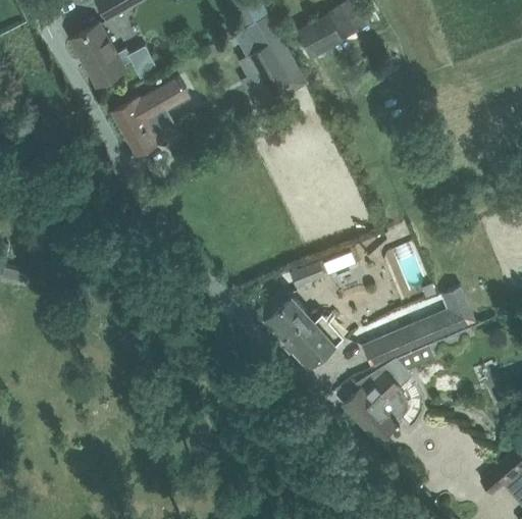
[(96,0),(108,21),(144,1),(143,0),(96,0)]
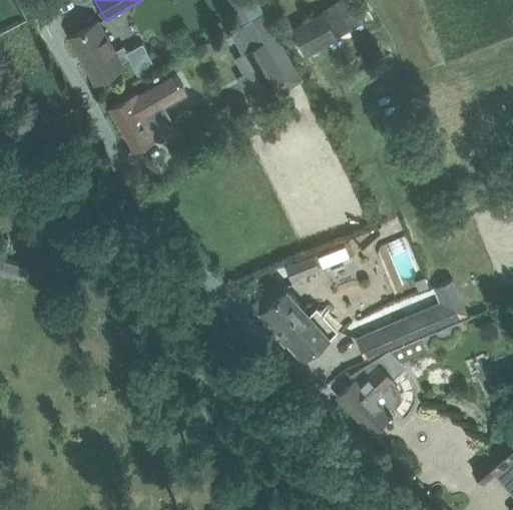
[(246,0),(220,0),(236,29),(238,28),(246,23),(257,18),(246,0)]
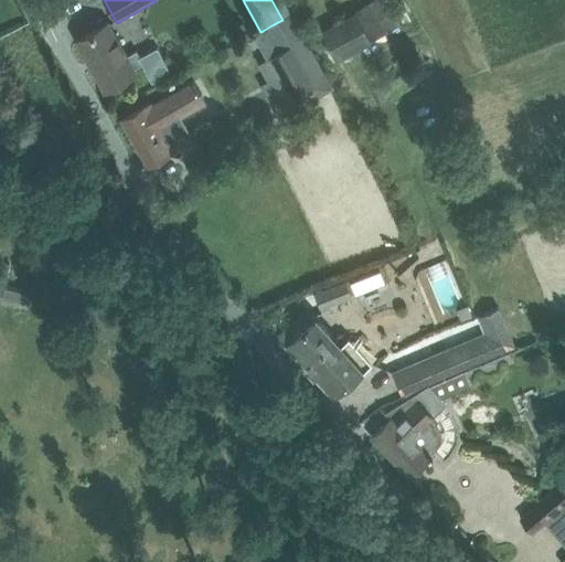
[(401,28),(385,0),(380,0),(354,14),(355,16),(321,33),(338,64),(341,62),(349,77),(391,54),(382,39),(401,28)]
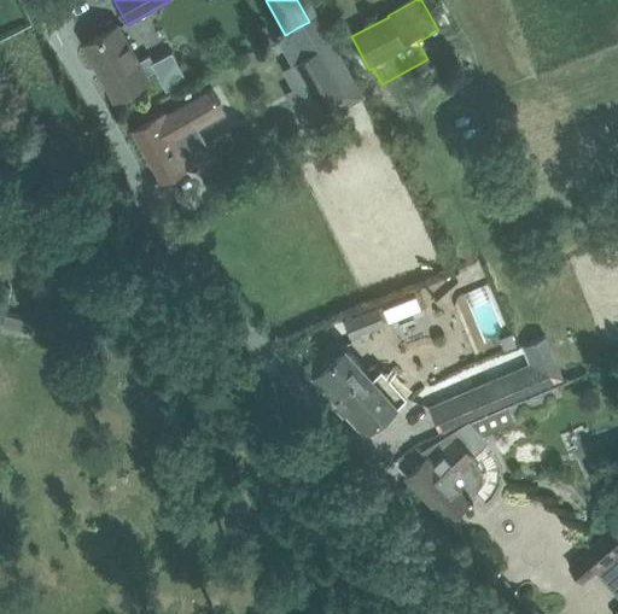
[(139,65),(130,51),(118,30),(86,48),(116,101),(149,82),(146,80),(157,74),(168,93),(187,82),(173,56),(153,65),(150,59),(139,65)]
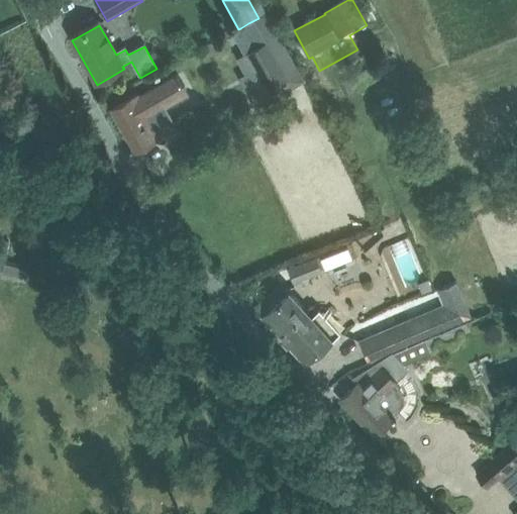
[(267,94),(291,80),(269,41),(244,56),(267,94)]
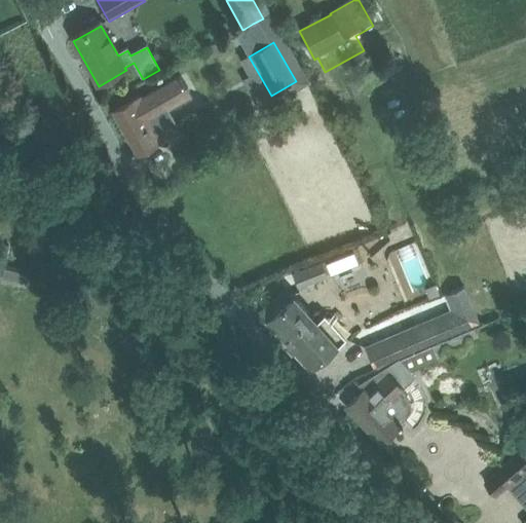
[(141,100),(114,115),(138,157),(164,142),(153,121),(193,99),(181,77),(141,100)]
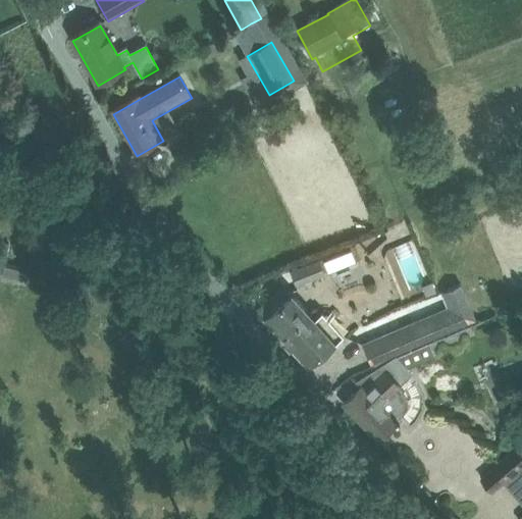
[(0,279),(0,278),(4,265),(5,263),(5,261),(10,247),(0,244),(0,279)]
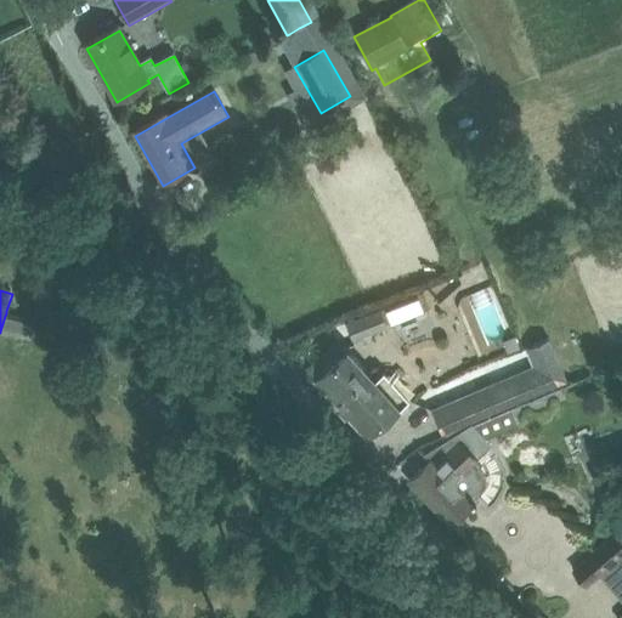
[(418,300),(402,307),(408,319),(424,313),(418,300)]
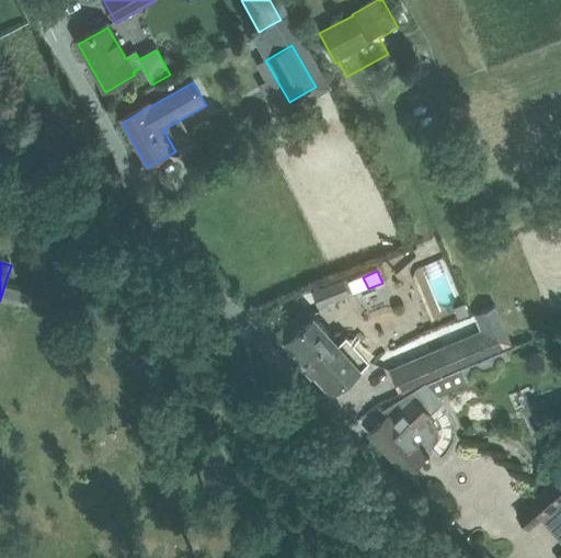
[(343,283),(313,295),(319,309),(348,297),(343,283)]
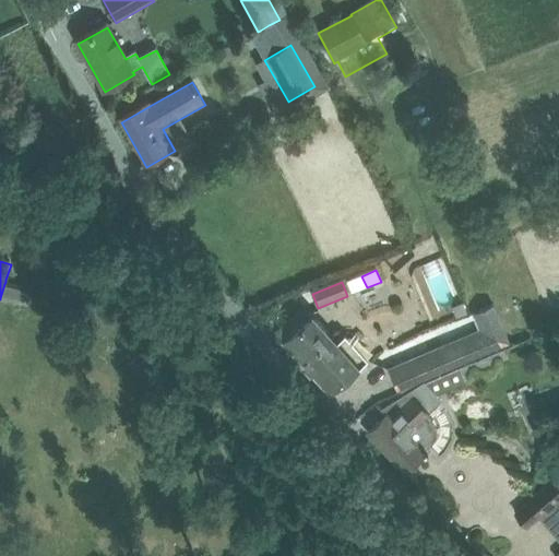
[(0,298),(0,299),(25,307),(30,292),(4,284),(0,298)]
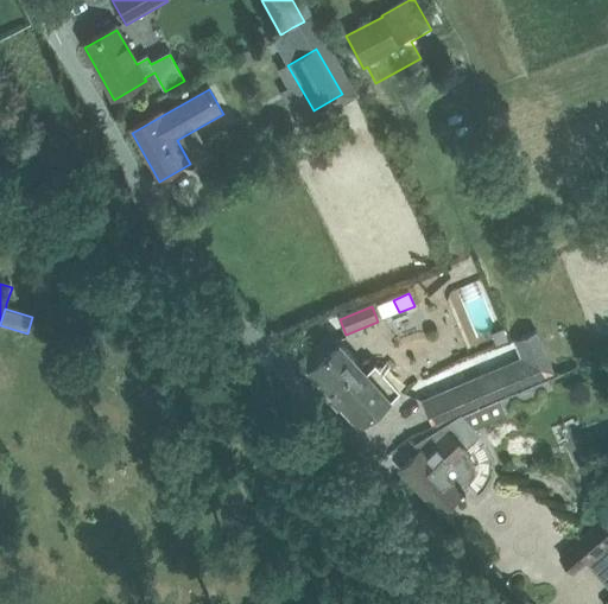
[(499,331),(496,338),(499,344),(511,339),(506,329),(499,331)]
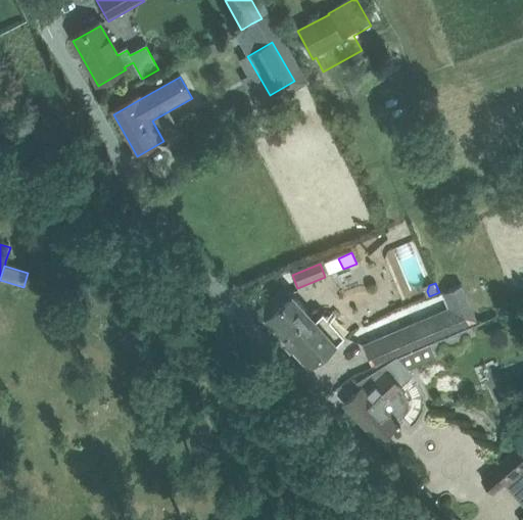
[(477,325),(462,287),(441,295),(447,311),(364,346),(371,369),(477,325)]
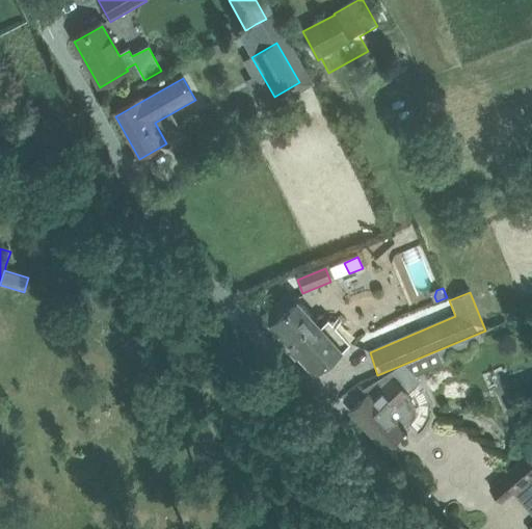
[(289,294),(277,303),(263,318),(315,375),(350,343),(349,343),(348,343),(328,321),(320,328),(289,294)]
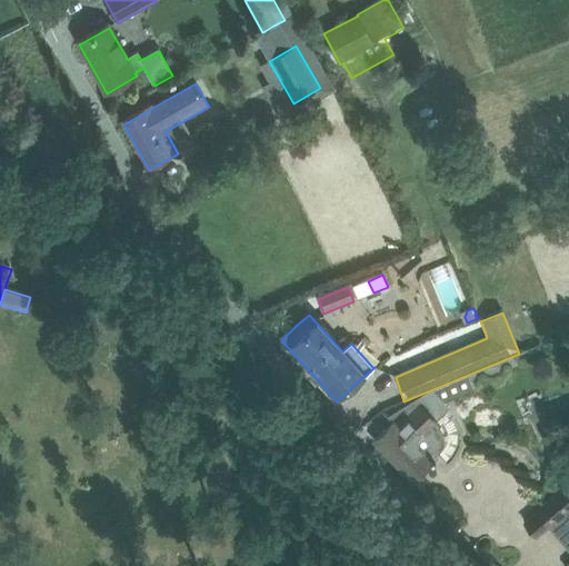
[(390,427),(375,442),(412,483),(415,480),(428,467),(431,465),(438,458),(437,457),(440,454),(445,447),(445,438),(440,432),(437,427),(438,426),(436,423),(420,405),(396,427),(393,424),(390,427)]
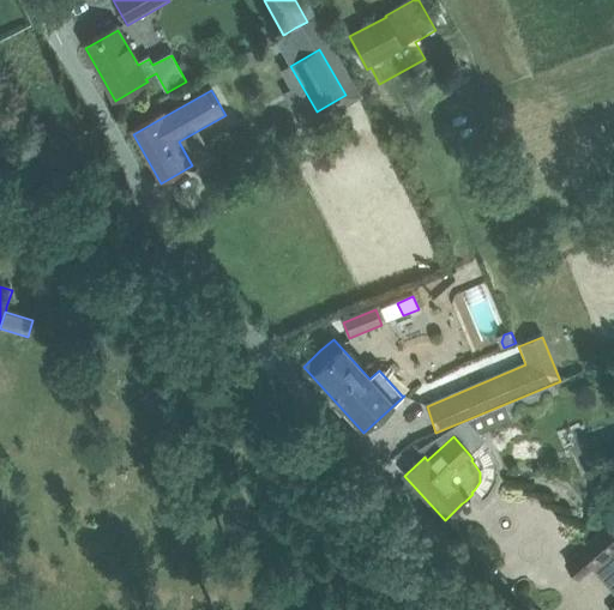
[(613,539),(606,531),(591,543),(584,549),(566,565),(579,580),(613,549),(613,539)]
